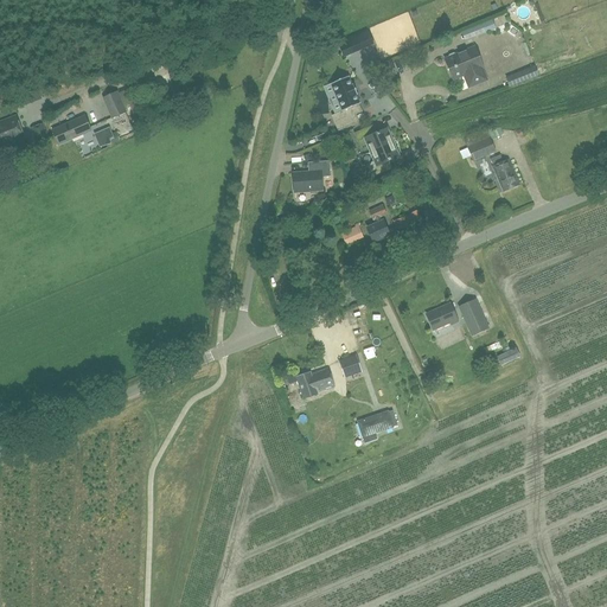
[(486,32),(483,23),(472,27),(475,37),(486,32)]
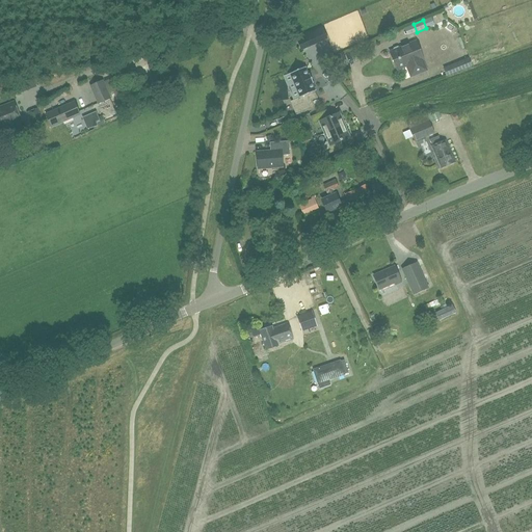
[(326,40),(321,28),(315,30),(320,42),(326,40)]
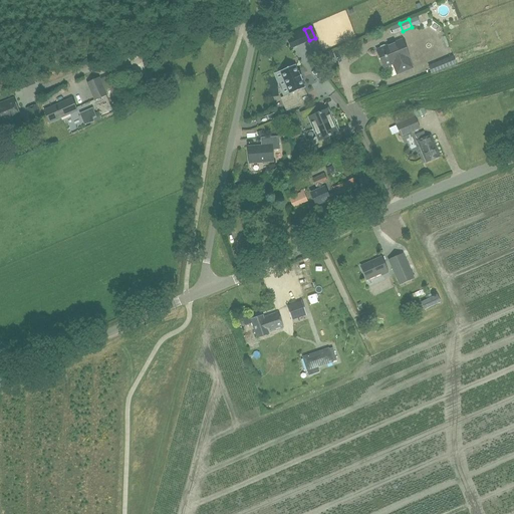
[(289,48),(295,45),(290,34),(285,37),(289,48)]
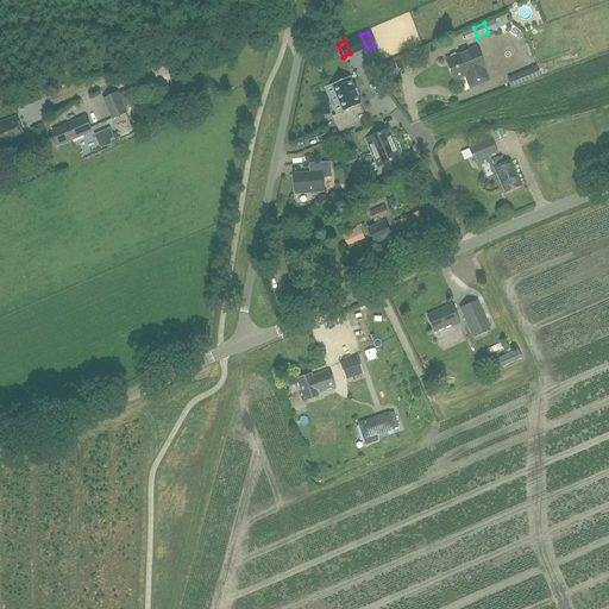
[(452,79),(463,74),(469,86),(487,77),(482,66),(483,66),(473,44),(456,52),(452,51),(449,52),(447,56),(444,57),(452,79)]
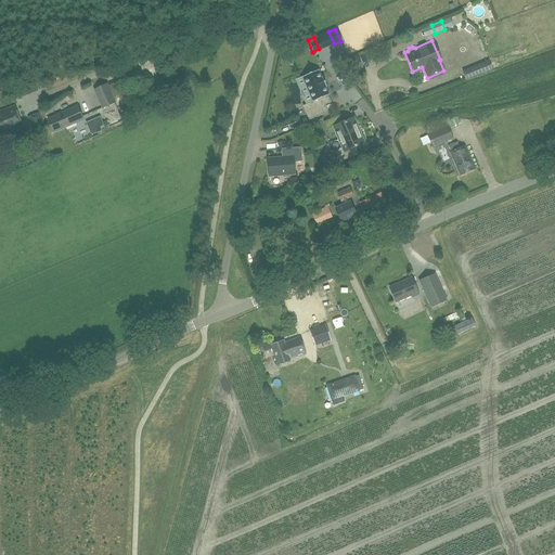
[(343,63),(347,74),(361,67),(357,56),(343,63)]
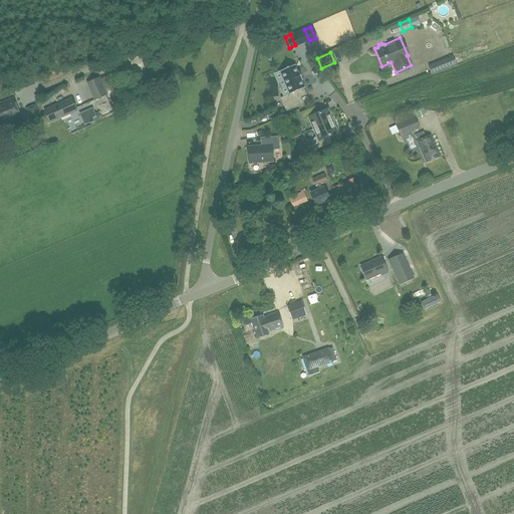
[(431,74),(456,64),(452,55),(428,65),(431,74)]
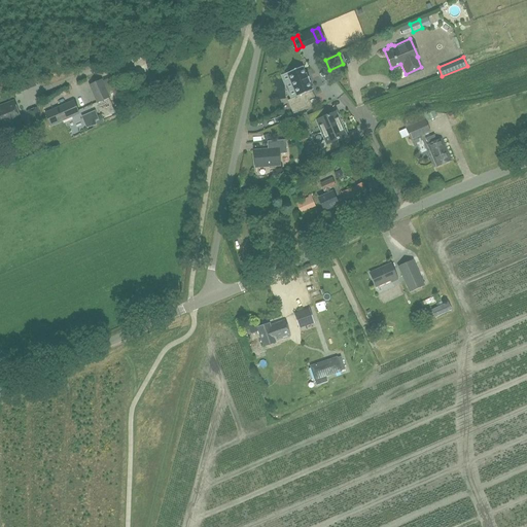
[(416,69),(418,74),(432,69),(430,64),(416,69)]
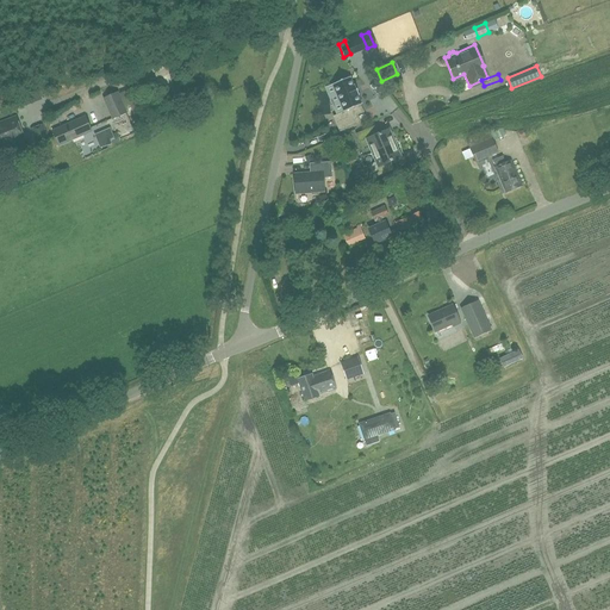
[(349,76),(332,85),(344,112),(344,111),(348,118),(337,123),(340,130),(359,123),(355,114),(362,112),(359,105),(361,105),(358,95),(359,95),(355,86),(354,86),(349,76)]
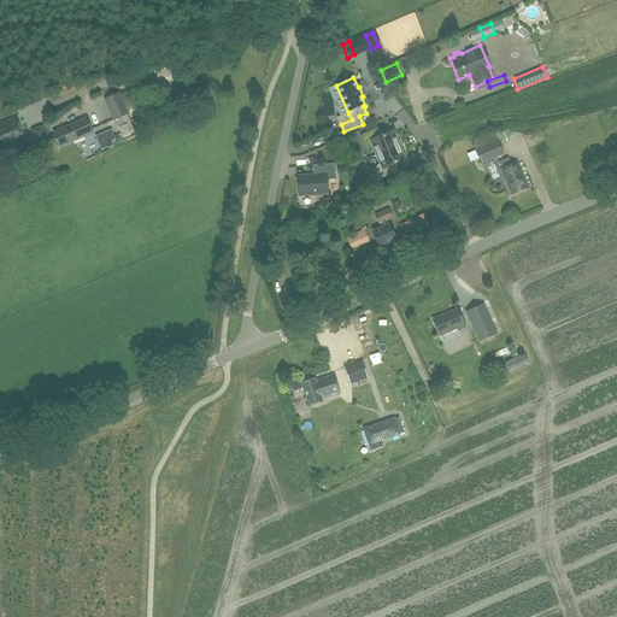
[(121,94),(129,113),(144,107),(136,88),(121,94)]
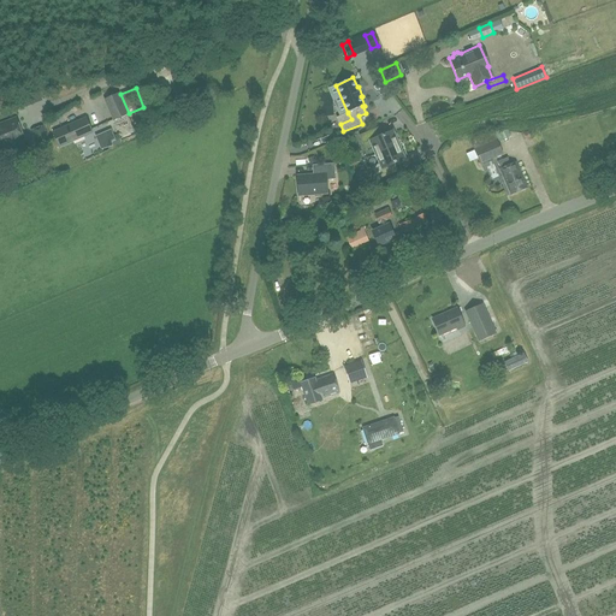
[(129,113),(119,93),(104,99),(113,120),(129,113)]
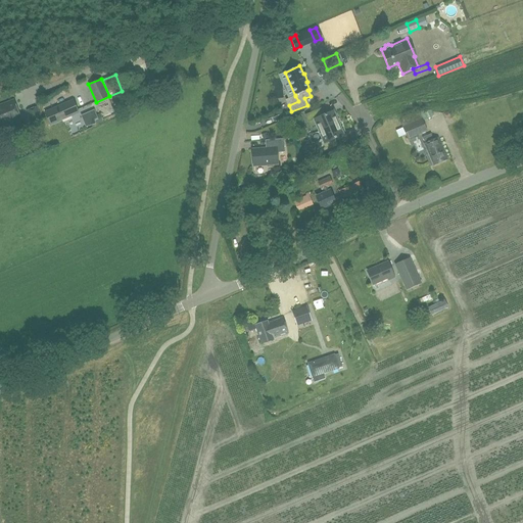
[(25,100),(45,98),(43,85),(24,88),(25,100)]
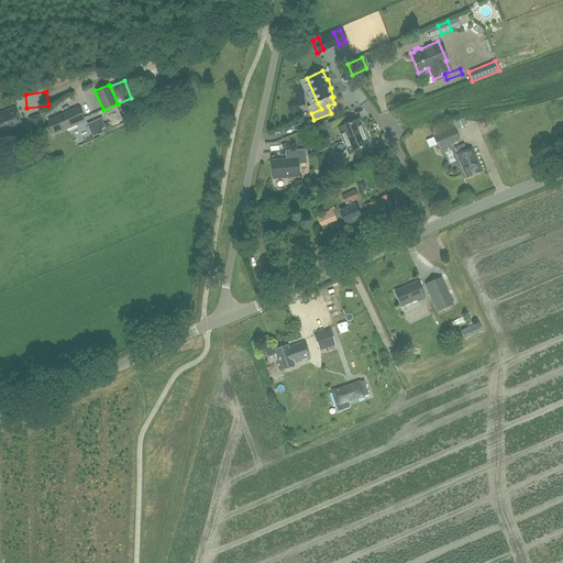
[(0,112),(0,135),(22,128),(14,108),(0,112)]
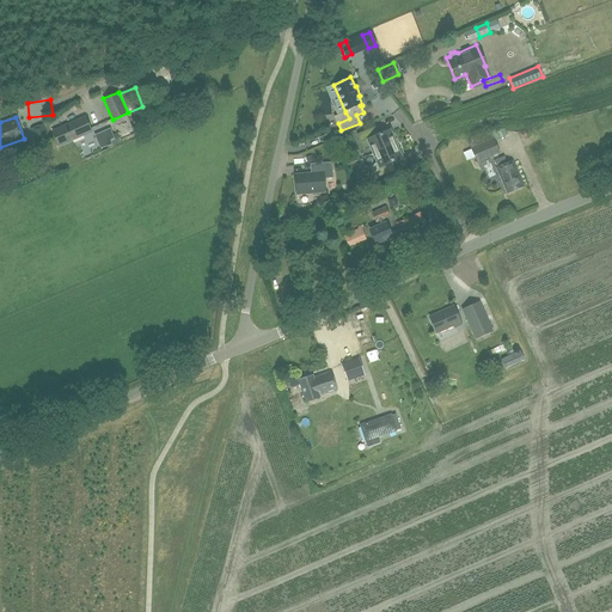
[(85,118),(53,133),(59,147),(91,133),(85,118)]
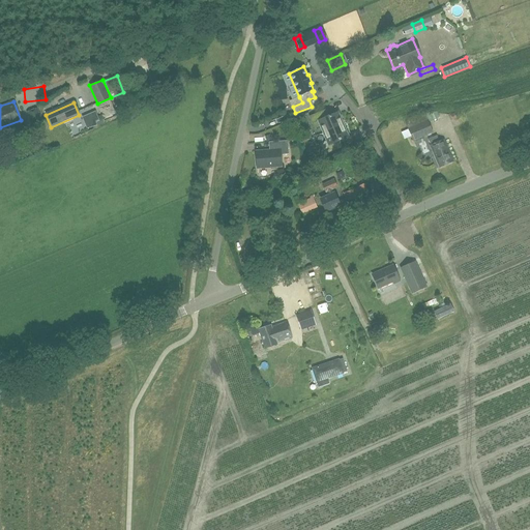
[(42,120),(37,108),(26,112),(31,124),(42,120)]
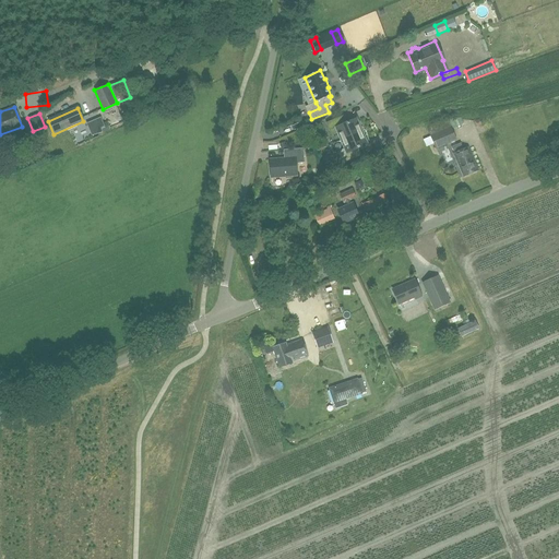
[(345,115),(326,122),(331,134),(336,132),(341,140),(363,131),(357,118),(348,122),(345,115)]
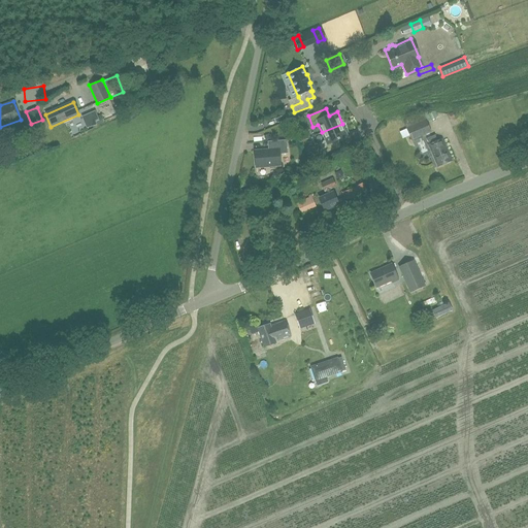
[(431,132),(426,122),(437,117),(435,110),(422,112),(403,121),(411,140),(431,132)]
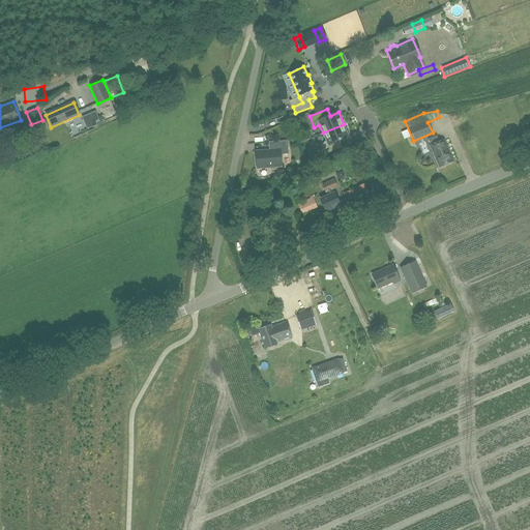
[(95,112),(82,118),(87,128),(100,123),(95,112)]
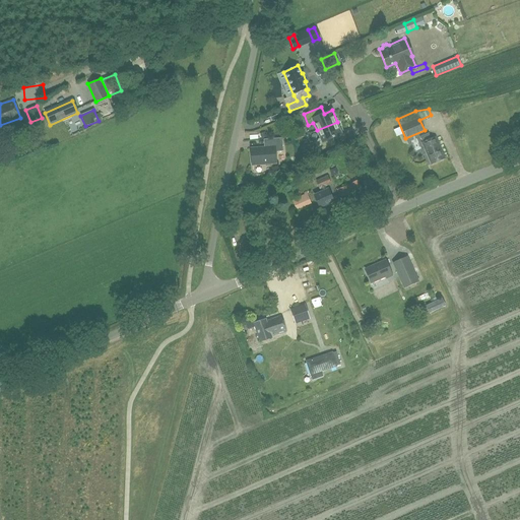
[(453,123),(449,114),(447,115),(446,111),(441,113),(447,125),(453,123)]
